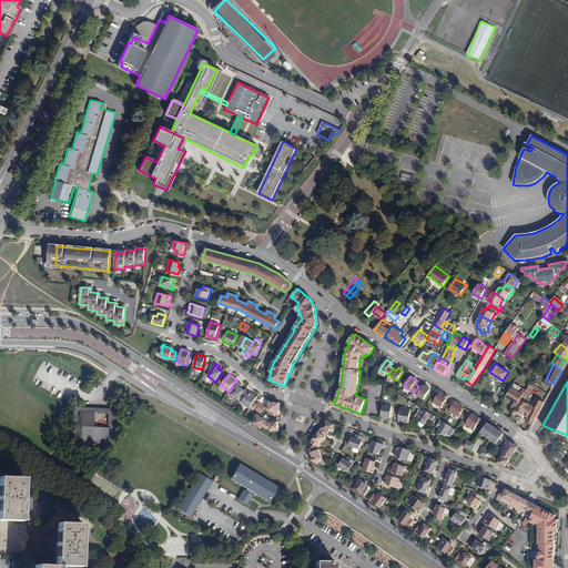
[(239,383),(235,387),(231,395),(239,399),(241,396),(245,391),(241,387),(242,385),(239,383)]
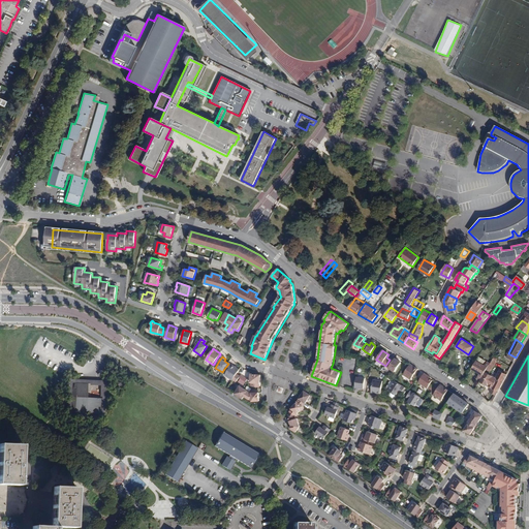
[(393,362),(390,360),(385,366),(395,372),(401,363),(395,359),(393,362)]
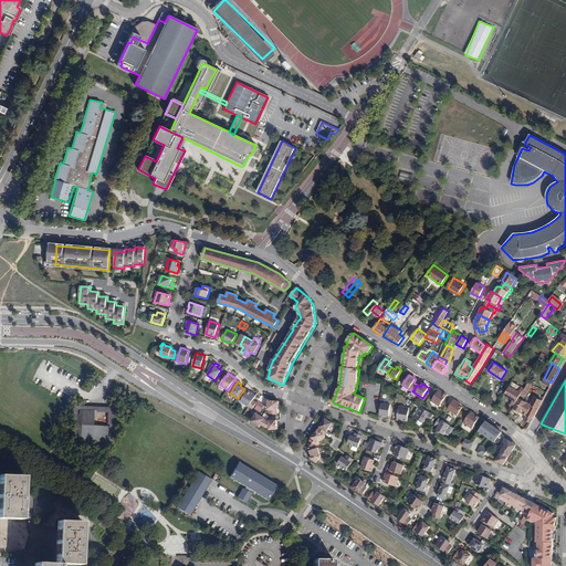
[(514,406),(519,398),(523,392),(524,389),(522,387),(519,391),(517,390),(510,386),(505,395),(514,400),(511,404),(514,406)]
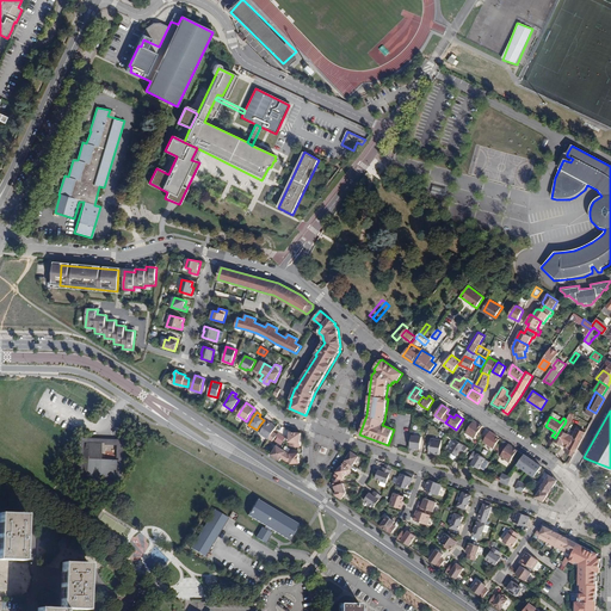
[(259,433),(269,439),(269,438),(273,442),(276,437),(277,434),(273,432),(277,427),(267,421),(259,433)]
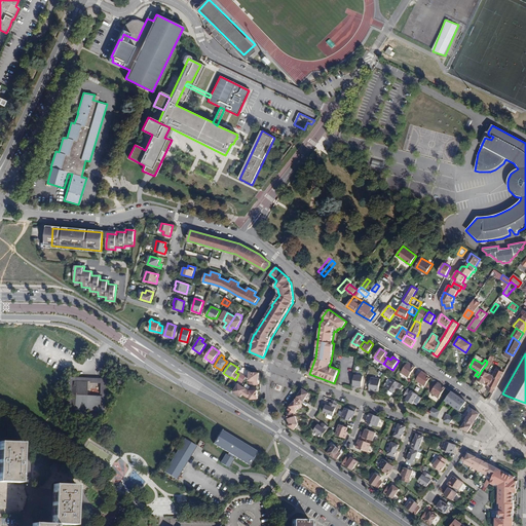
[(408,378),(415,367),(408,363),(401,373),(408,378)]
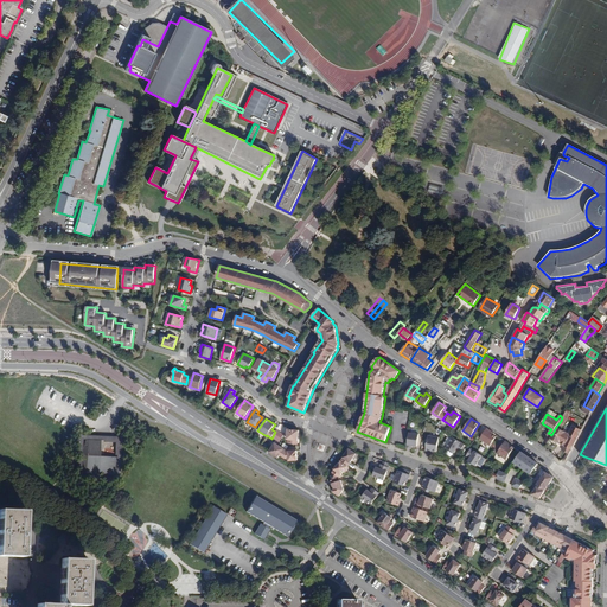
[(563,445),(564,445),(572,449),(582,429),(573,426),(569,433),(563,445)]
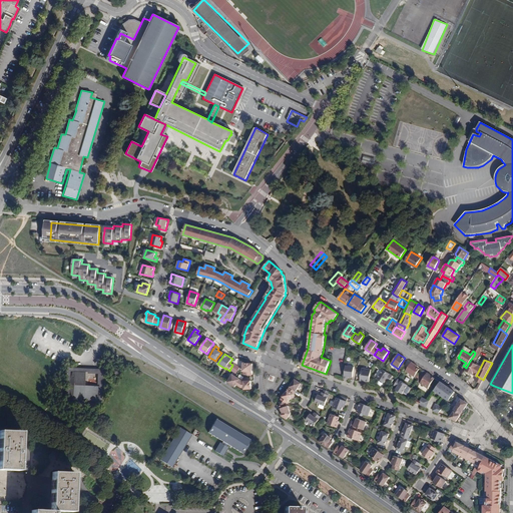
[(465,370),(476,376),(481,366),(470,361),(466,368),(465,370)]
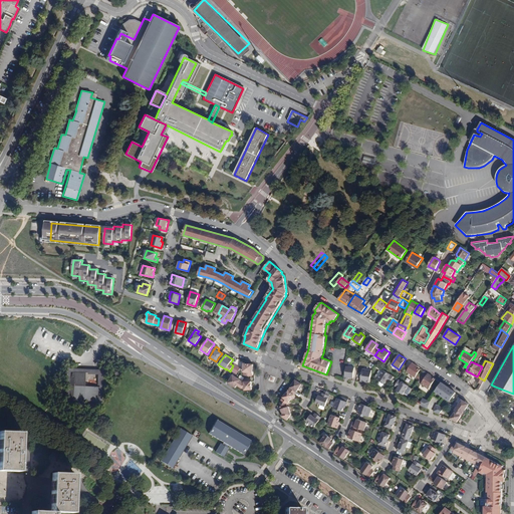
[(353,377),(354,367),(355,363),(347,362),(346,366),(344,379),(348,380),(348,377),(353,377)]
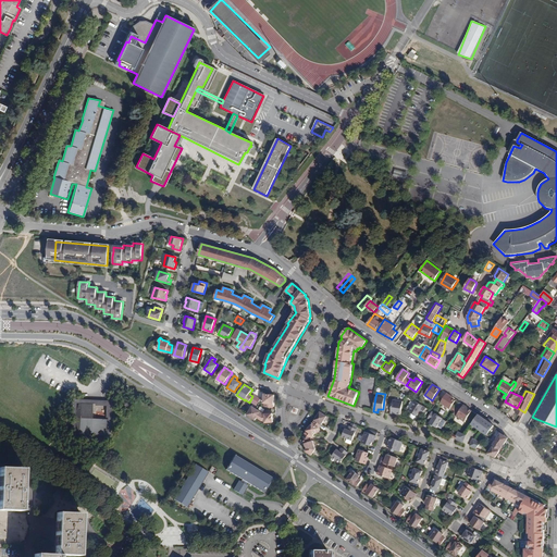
[(441,403),(449,409),(455,400),(452,398),(453,397),(449,395),(446,393),(441,403)]
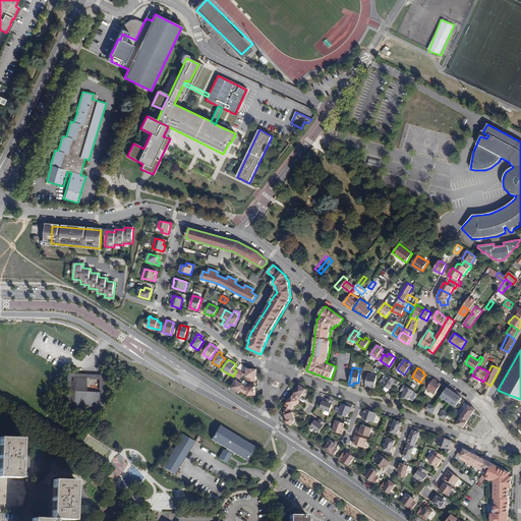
[(252,368),(247,368),(246,377),(248,378),(247,381),(255,382),(256,369),(252,368)]
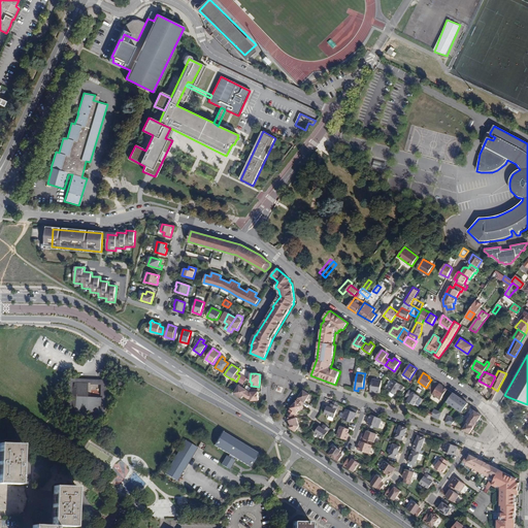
[(381,393),(382,381),(372,378),(370,392),(374,393),(374,392),(381,393)]
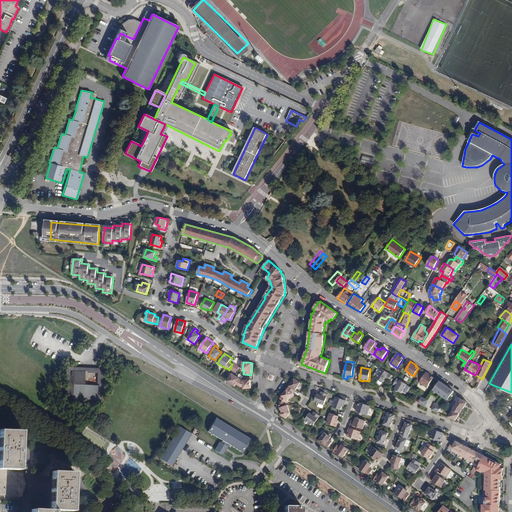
[(382,369),(377,378),(380,380),(383,382),(385,379),(388,381),(392,375),(382,369)]
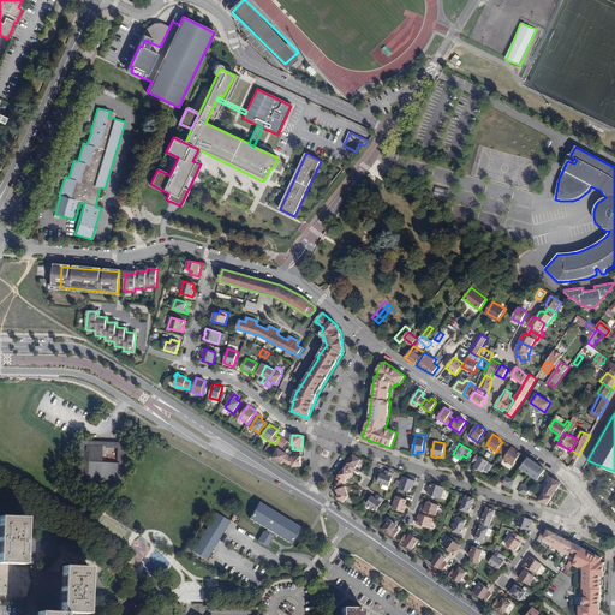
[(512,447),(508,445),(500,458),(503,460),(512,447)]
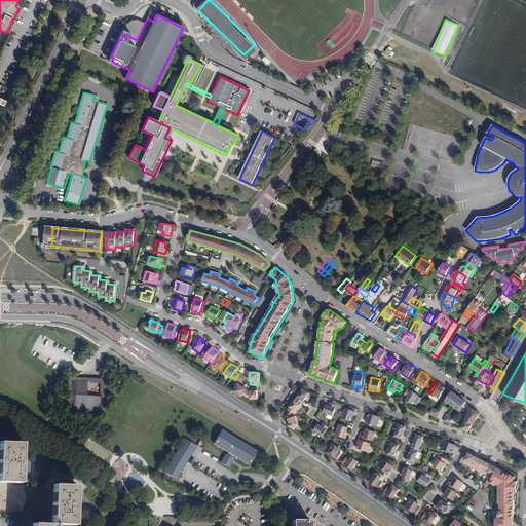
[(86,382),(74,381),(70,395),(74,410),(86,411),(100,411),(100,397),(85,396),(86,382)]
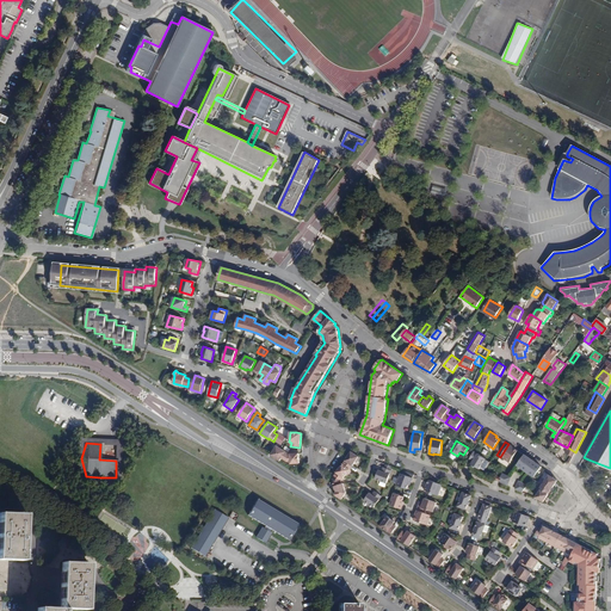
[(512,446),(508,444),(500,457),(510,463),(518,451),(512,448),(512,446)]
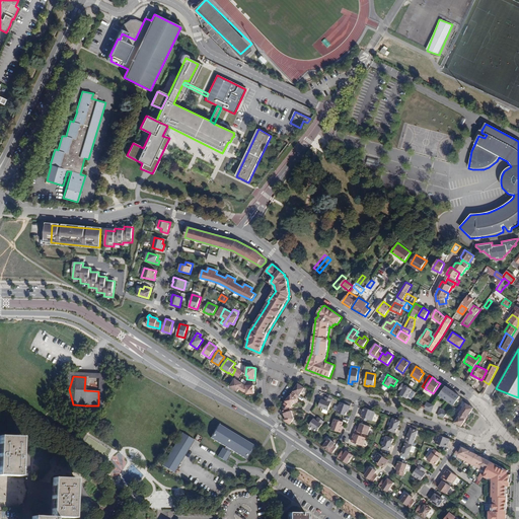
[(245,385),(243,384),(239,381),(235,378),(230,386),(238,391),(239,389),(244,392),(246,392),(246,394),(254,394),(253,384),(245,385)]
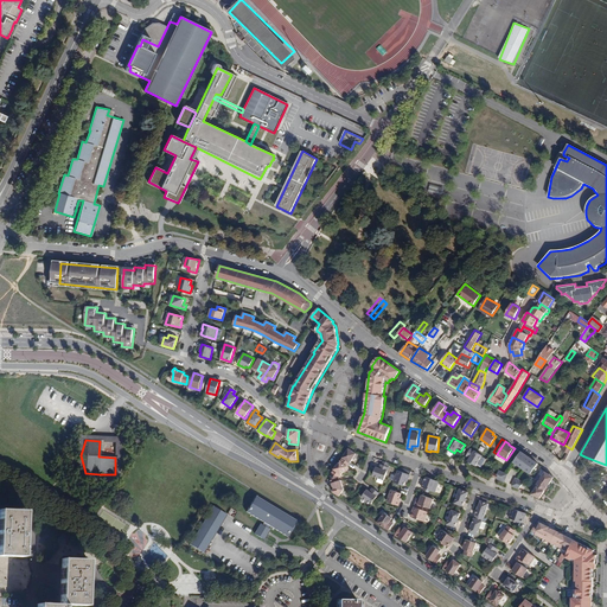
[(340,461),(347,466),(353,459),(355,460),(358,454),(350,448),(340,461)]
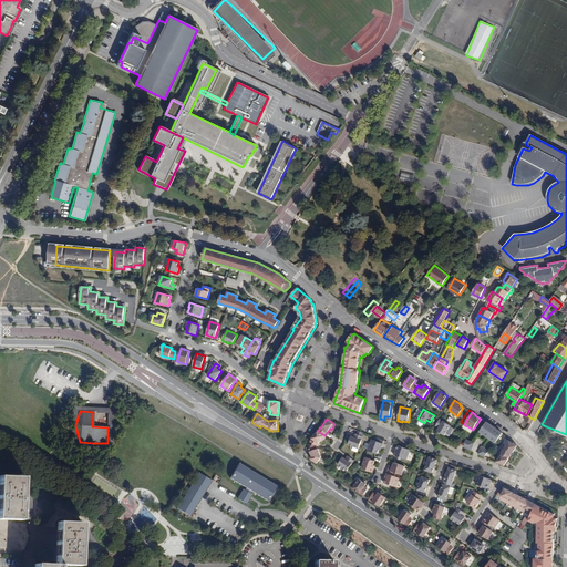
[(451,425),(440,419),(435,425),(439,428),(437,431),(441,433),(444,435),(451,425)]
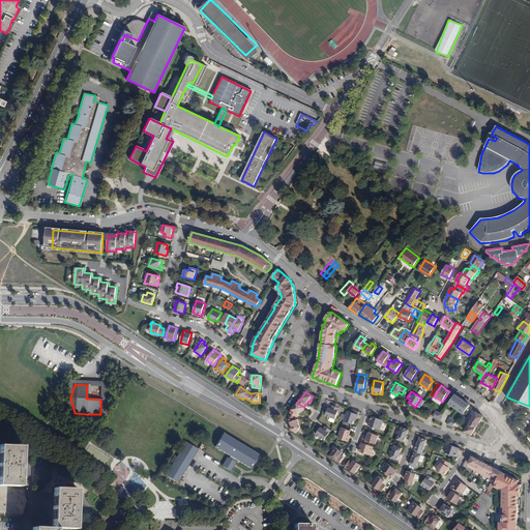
[(469,405),(455,394),(449,404),(463,413),(469,405)]
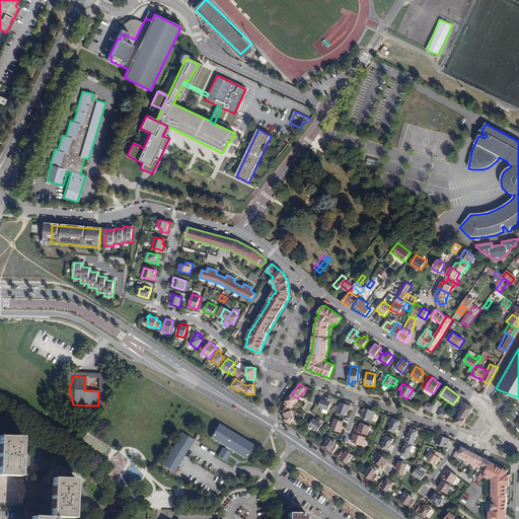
[(283,406),(290,409),(294,403),(295,404),(298,399),(297,398),(291,394),(286,401),(283,404),(283,406)]
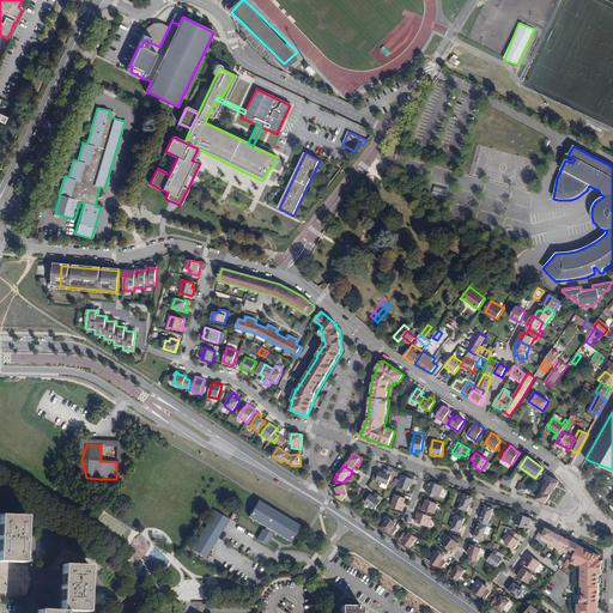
[(386,469),(384,469),(383,473),(380,472),(378,477),(377,480),(388,485),(393,472),(392,472),(386,469)]
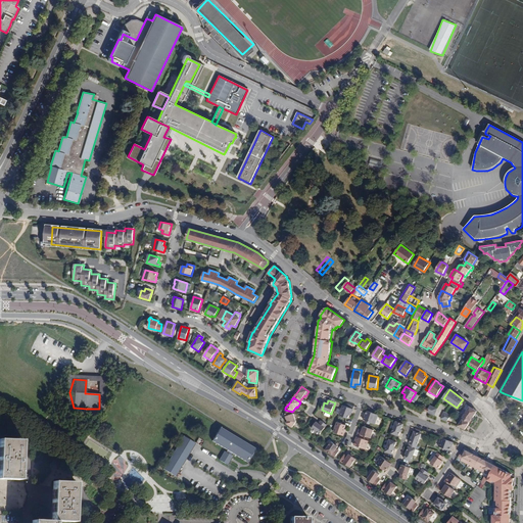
[(347,407),(343,406),(339,416),(348,419),(349,415),(351,416),(353,409),(347,407)]
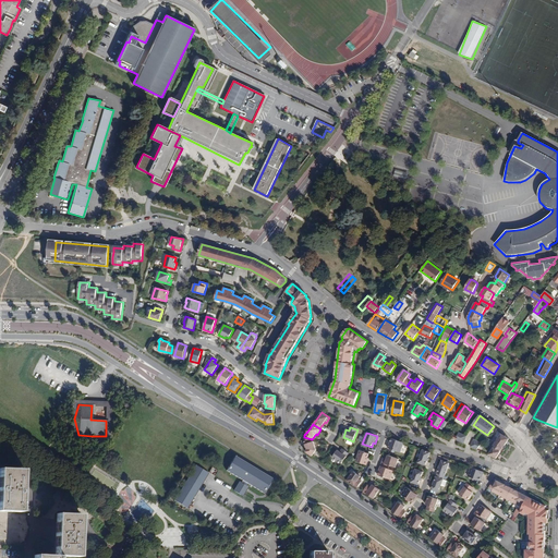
[(456,440),(463,444),(466,436),(459,433),(456,440)]
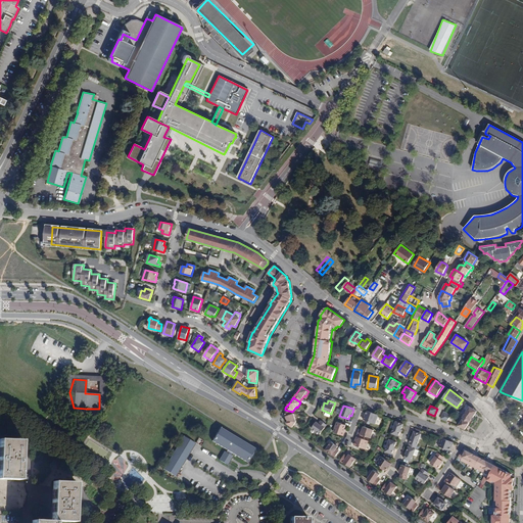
[(471,420),(471,421),(477,412),(473,410),(473,409),(474,408),(471,406),(464,416),(471,420)]
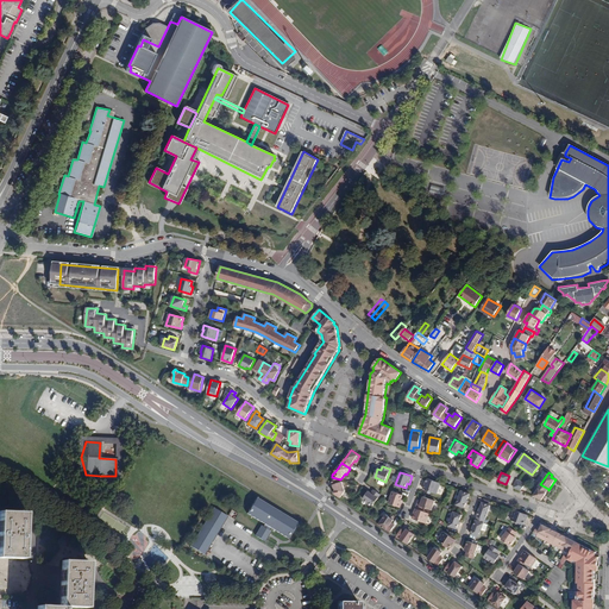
[(336,488),(336,490),(334,493),(340,497),(345,491),(343,482),(340,482),(340,479),(332,477),(332,479),(334,488),(336,488)]
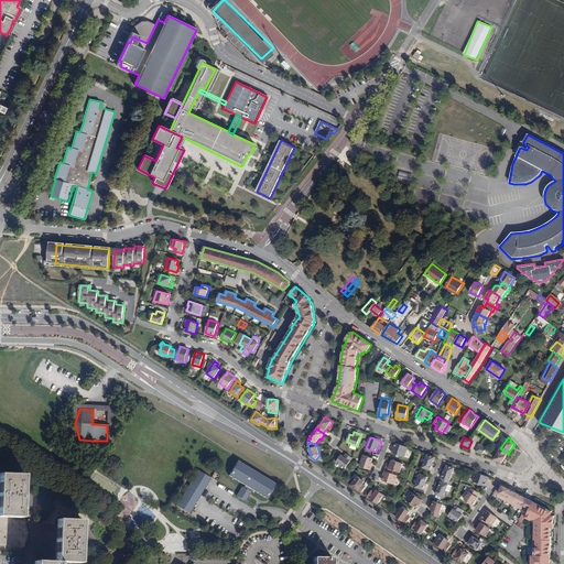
[(409,447),(396,443),(393,448),(391,453),(404,457),(409,447)]
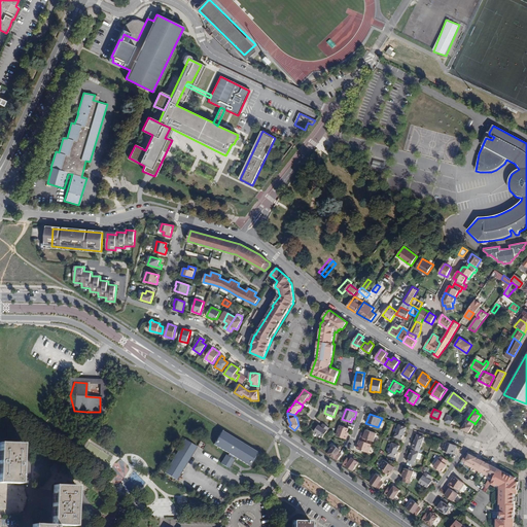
[(444,422),(451,425),(454,418),(447,415),(444,422)]
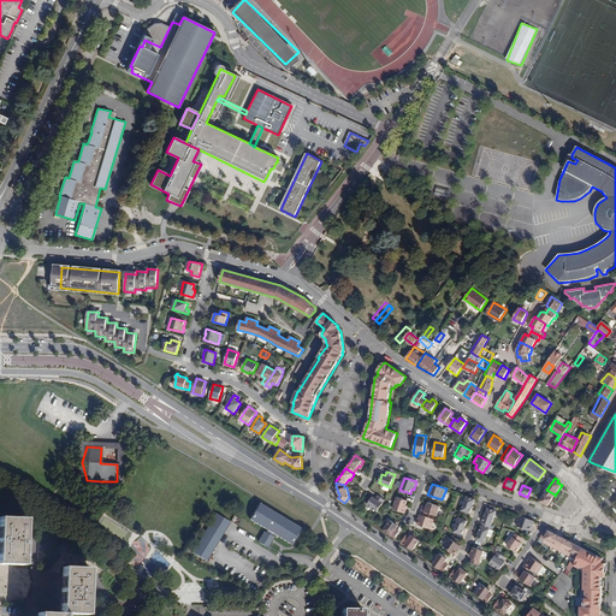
[(546,490),(545,489),(543,493),(544,493),(539,501),(548,505),(552,499),(552,498),(555,495),(546,490)]
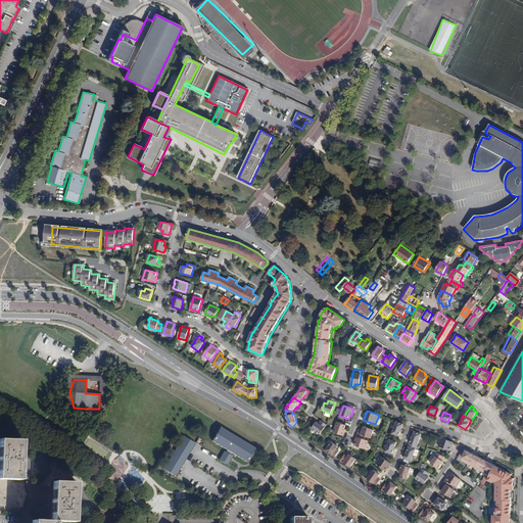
[(327,425),(321,421),(319,424),(317,422),(316,422),(315,425),(313,428),(321,434),(323,431),(327,425)]
